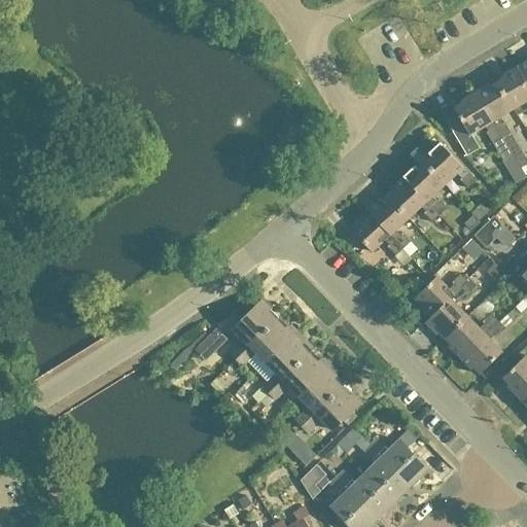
[(526,64),(517,71),(526,86),(526,64)]
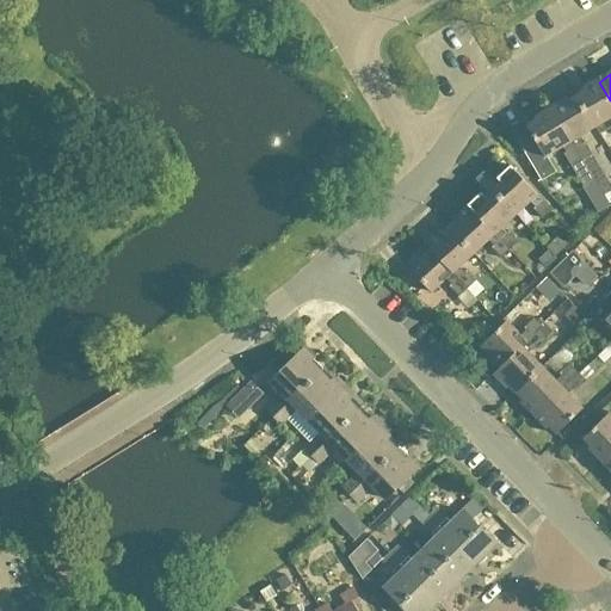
[(610,100),(599,82),(584,92),(585,93),(576,98),(596,129),(599,136),(610,128),(610,100)]
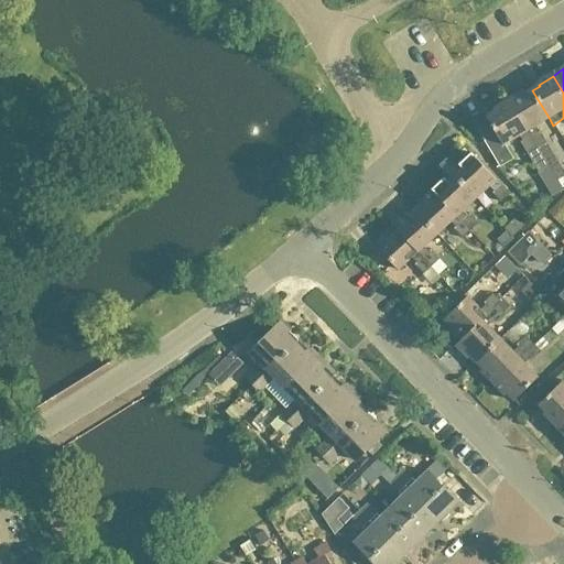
[(522,93),(508,102),(538,150),(545,144),(539,133),(538,134),(534,129),(550,119),(532,90),(524,95),(522,93)]
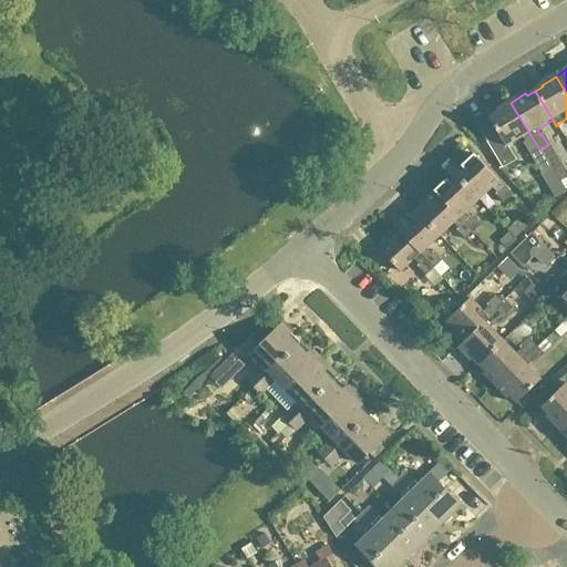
[(542,174),(550,168),(511,103),(496,112),(497,113),(488,119),(500,135),(485,143),(502,171),(516,162),(507,147),(523,138),(526,143),(523,144),(542,174)]
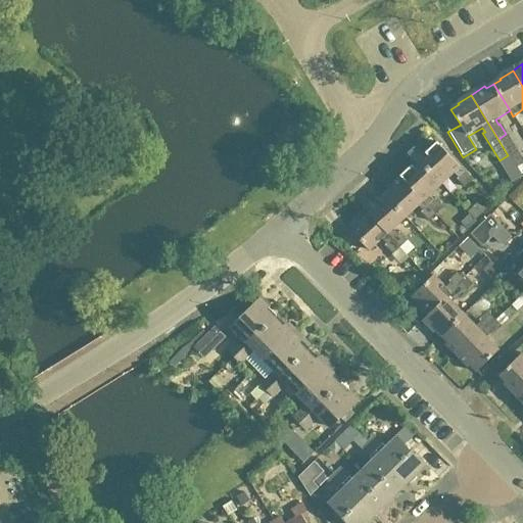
[(352,221),(354,223),(347,229),(369,252),(382,240),(386,244),(384,246),(392,254),(407,241),(399,233),(397,235),(393,231),(419,207),(423,211),(421,212),(429,222),(443,208),(435,199),(434,201),(430,197),(455,174),(459,178),(457,180),(465,189),(472,182),(437,144),(423,156),(415,148),(407,155),(415,163),(388,188),(390,190),(378,201),(376,199),(352,221)]
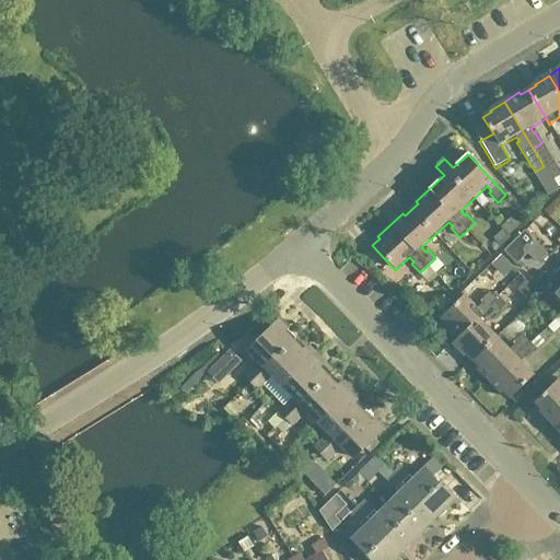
[(559,203),(558,202),(546,214),(555,224),(559,218),(559,203)]
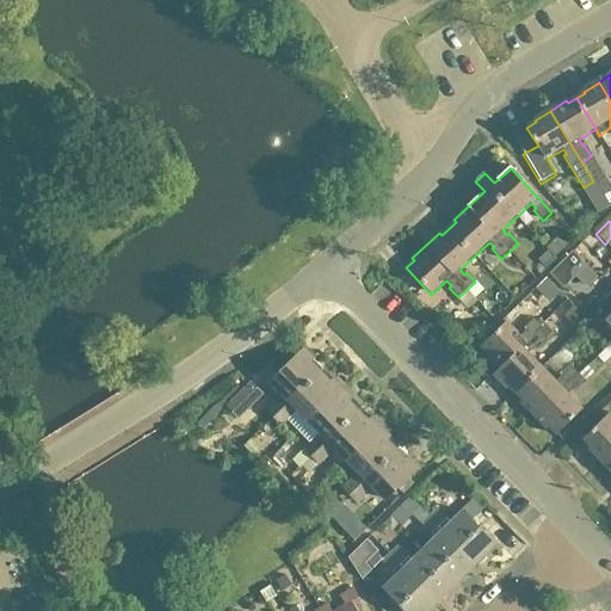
[(555,259),(569,245),(561,235),(545,250),(555,259)]
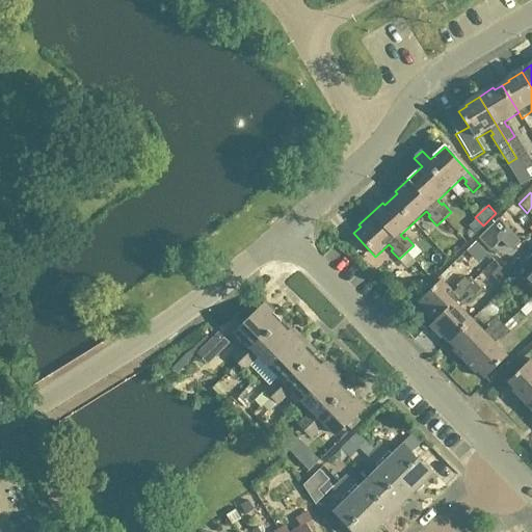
[(531,257),(523,266),(516,260),(509,268),(531,290),(531,257)]
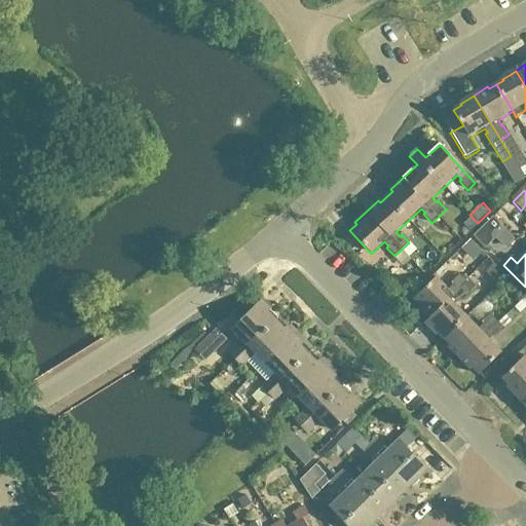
[(461,286),(462,287),(466,283),(459,275),(446,288),(436,276),(413,299),(419,305),(417,308),(427,318),(428,320),(461,286)]
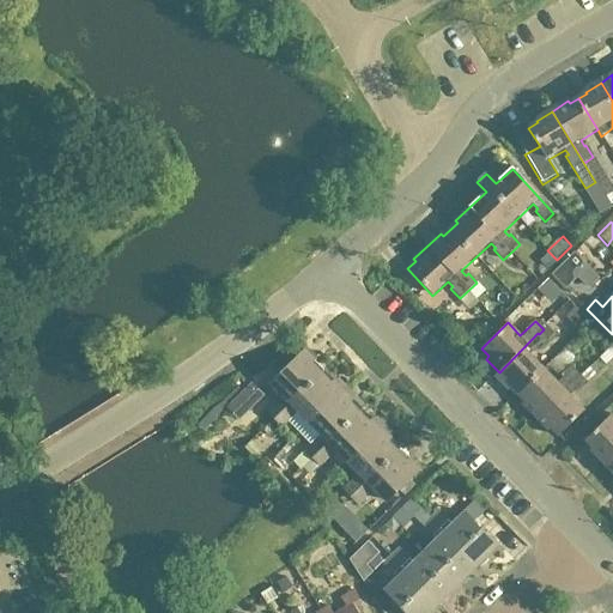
[(510,388),(517,395),(544,370),(530,358),(554,335),(546,327),(544,329),(539,334),(538,333),(499,372),(498,371),(495,376),(508,390),(510,388)]
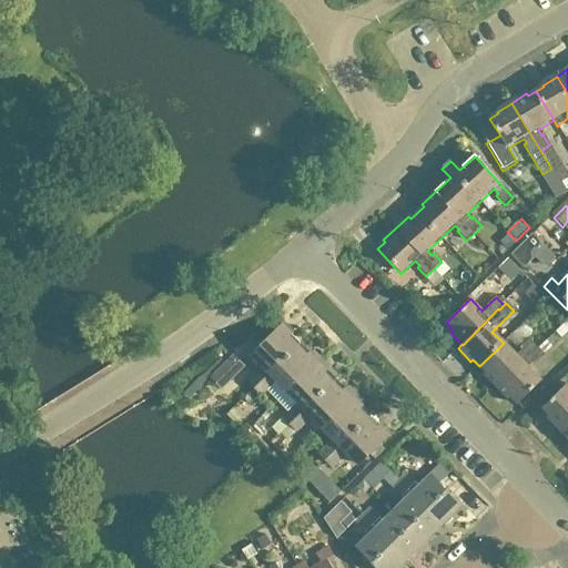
[(255,388),(297,347),(288,337),(292,335),(283,325),(271,337),(263,330),(255,337),(263,345),(252,356),(263,367),(249,382),(255,388)]
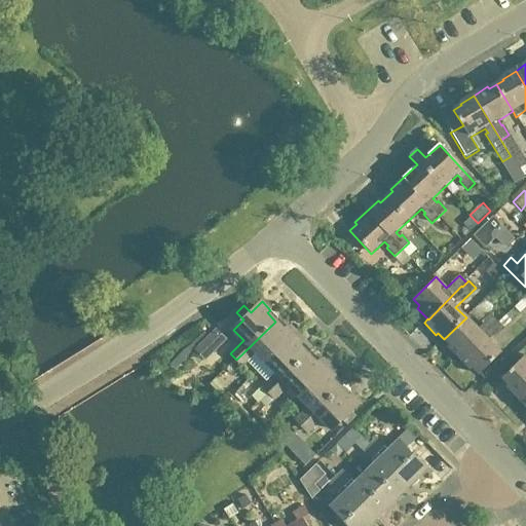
[(466,317),(444,339),(450,345),(447,347),(459,360),(496,323),(490,315),(477,329),(466,317)]
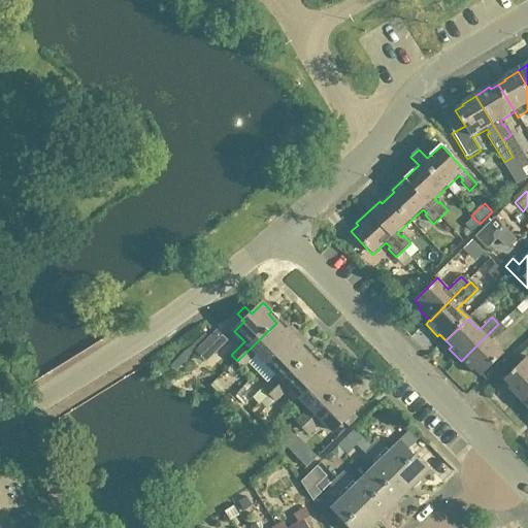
[(267,365),(296,337),(288,329),(285,331),(276,323),(237,361),(244,368),(258,355),(267,365)]
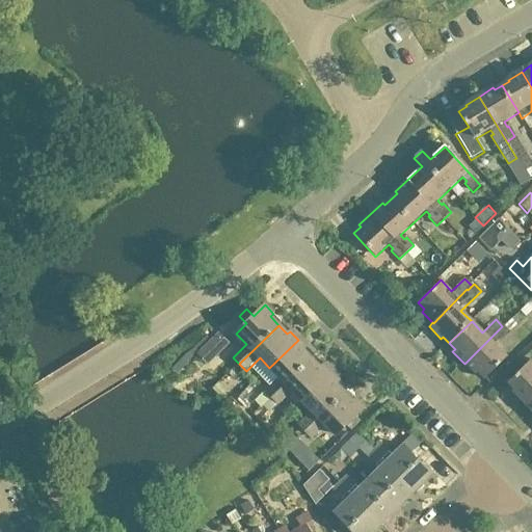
[(496,346),(509,334),(502,326),(464,364),(475,374),(478,372),(483,378),(506,356),(496,346)]
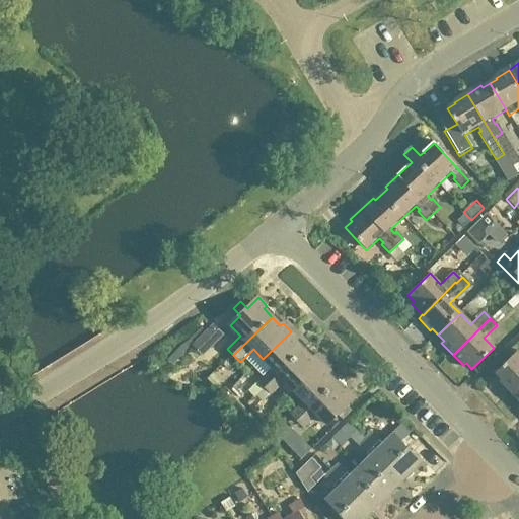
[(202,355),(223,335),(214,326),(194,347),(202,355)]
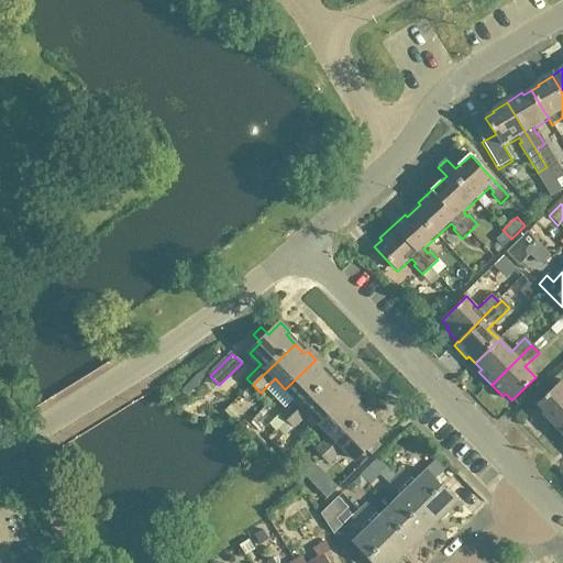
[(288,421),(330,379),(321,371),(323,367),(316,360),(285,389),(296,399),(282,414),(288,421)]
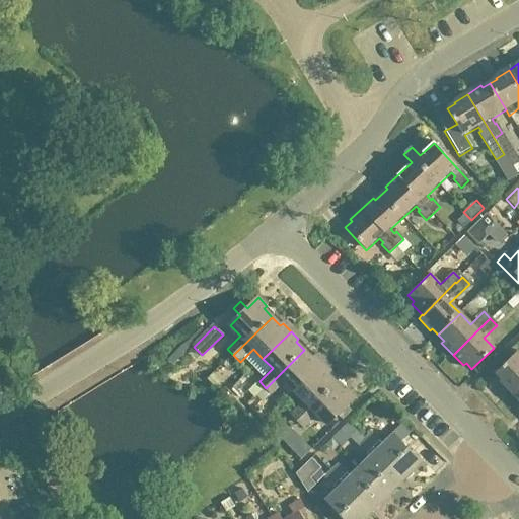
[(295,391),(323,363),(316,356),(313,359),(304,350),(266,388),(272,394),(285,381),(295,391)]
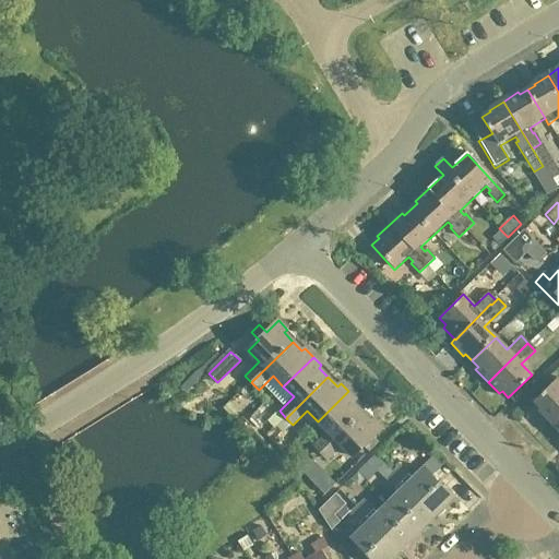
[(550,425),(558,416),(558,380),(557,379),(533,403),(540,411),(538,413),(550,425)]
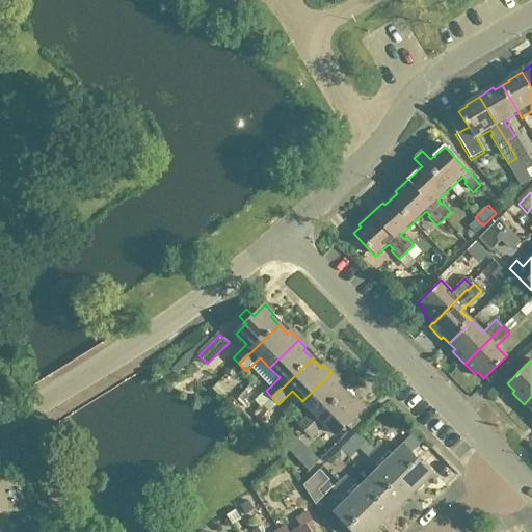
[(306,431),(345,392),(338,383),(340,381),(331,372),(302,401),(313,411),(299,425),(306,431)]
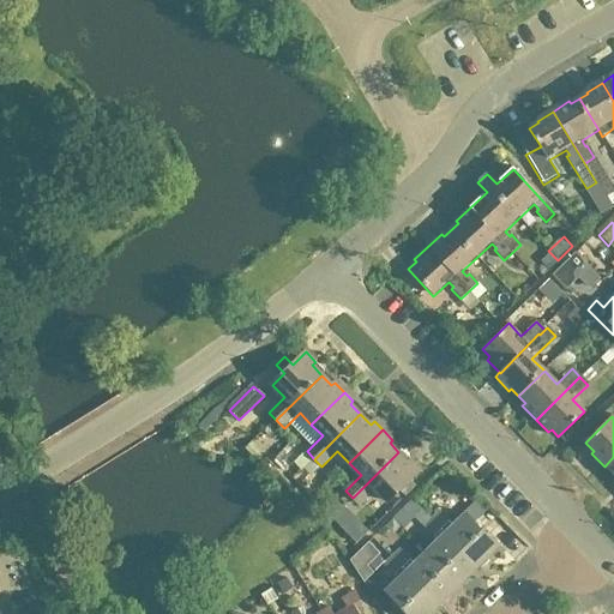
[(398,452),(353,498),(360,506),(375,491),(387,503),(421,469),(413,461),(409,463),(398,452)]
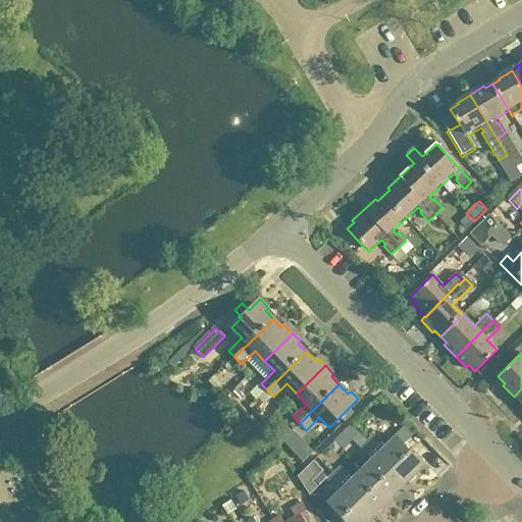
[(349,408),(341,416),(346,422),(355,413),(349,408)]
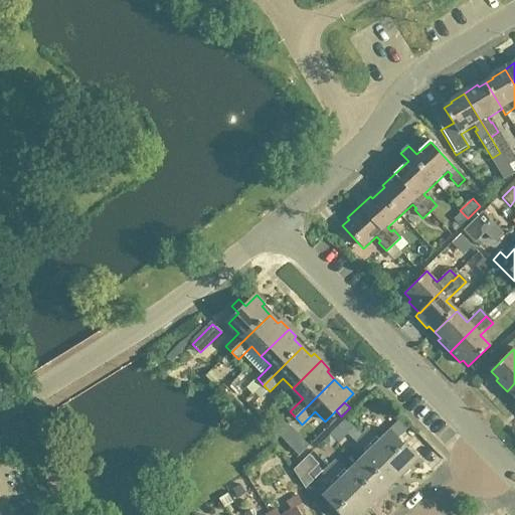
[(396,424),(389,432),(396,439),(403,432),(396,424)]
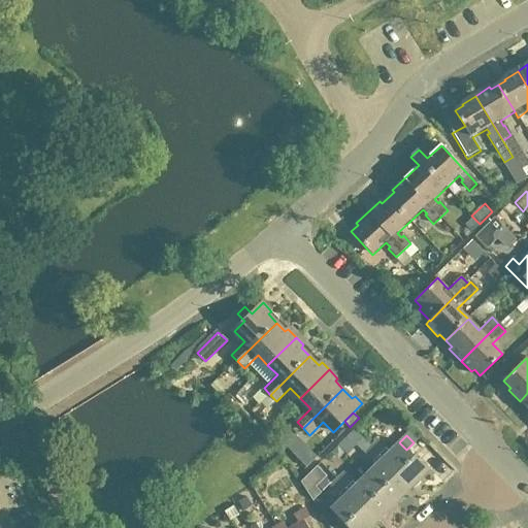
[(377,440),(371,447),(411,488),(428,472),(406,450),(399,442),(389,453),(377,440)]
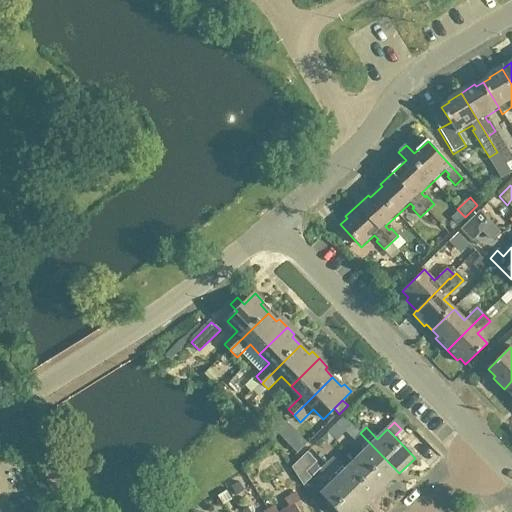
[(355,460),(383,489),(399,473),(360,433),(354,440),(364,451),(355,460)]
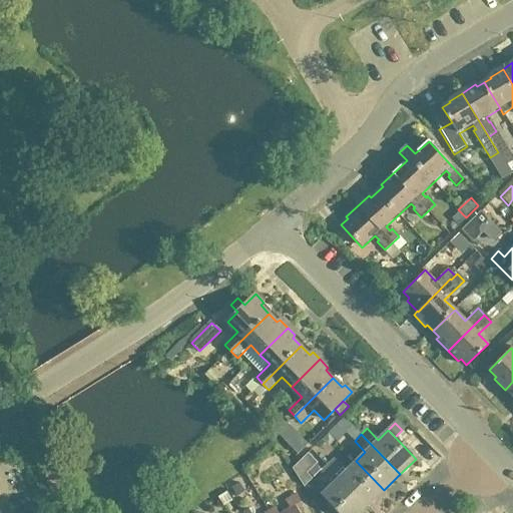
[(328,466),(368,506),(384,490),(356,461),(346,471),(335,459),(328,466)]
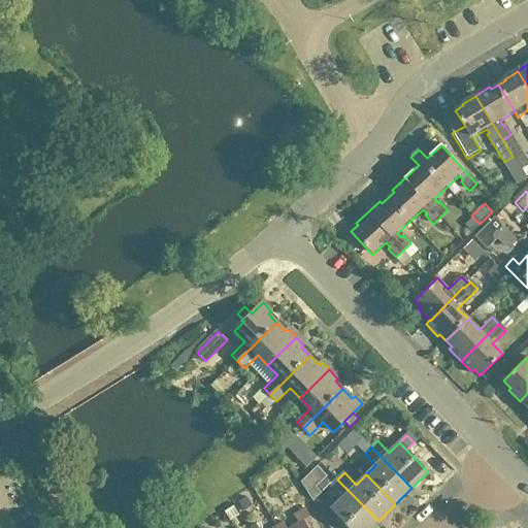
[(331,508),(325,515),(337,527),(370,527),(378,521),(337,480),(331,487),(342,498),(331,508)]
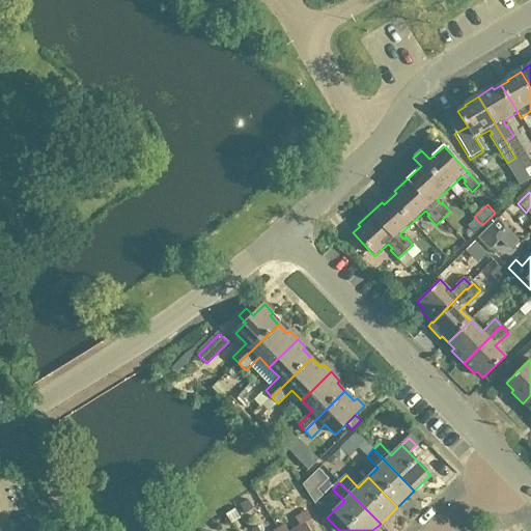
[(286,530),(284,525),(278,529),(279,530),(309,530),(307,527),(313,523),(306,511),(295,519),(300,526),(290,530),(286,530)]
